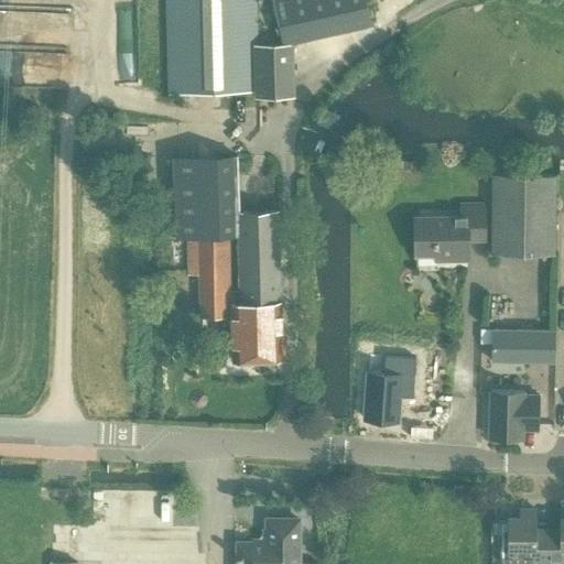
[(258,91),(258,96),(291,95),(290,45),(257,45),(257,44),(255,0),(166,0),(170,94),(258,91)]
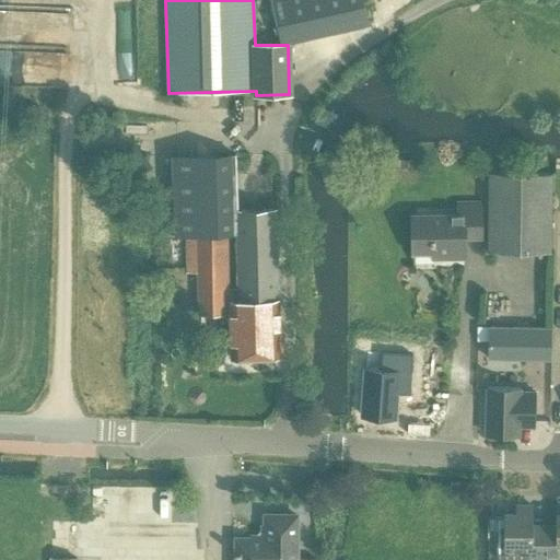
[(271,0),(277,24),(282,44),(368,24),(361,0),(271,0)]
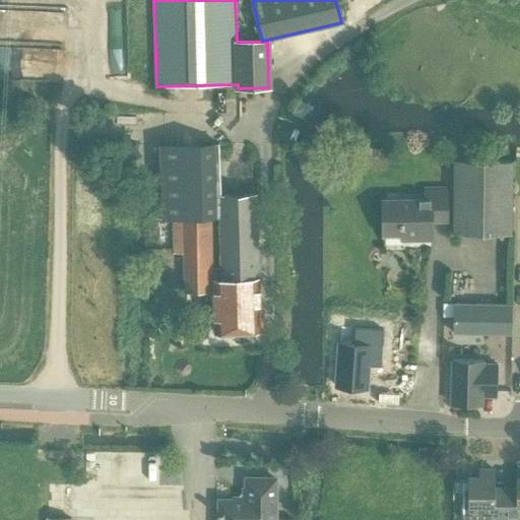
[(219,142),(159,144),(161,218),(177,217),(178,252),(184,252),(185,290),(213,290),(214,331),(215,331),(219,335),(230,335),(233,330),(260,330),(257,195),(220,195),(219,142)]
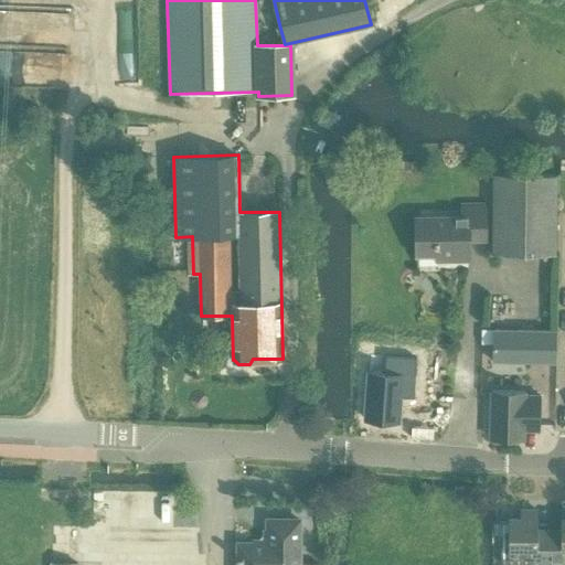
[(492,174),(492,254),(556,255),(556,174),(492,174)]
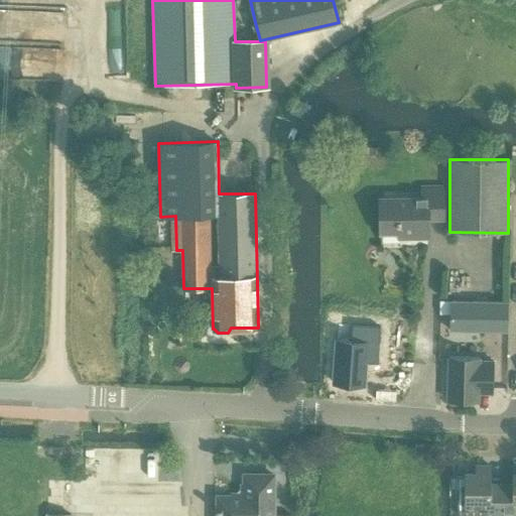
[(380,245),(381,245),(381,233),(427,233),(427,219),(442,219),(442,186),(422,186),(422,199),(380,199),(380,245)]
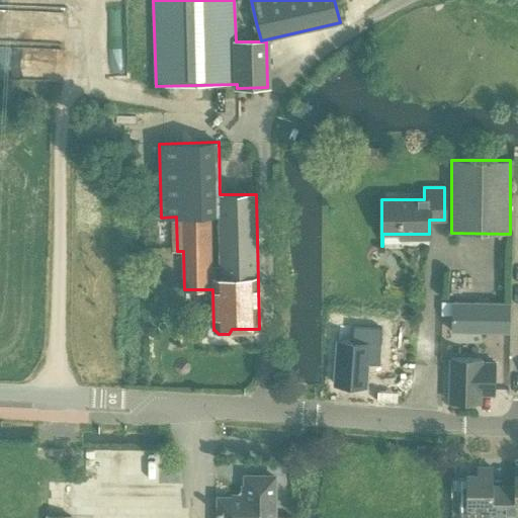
[(360,301),(360,310),(367,310),(368,301),(360,301)]
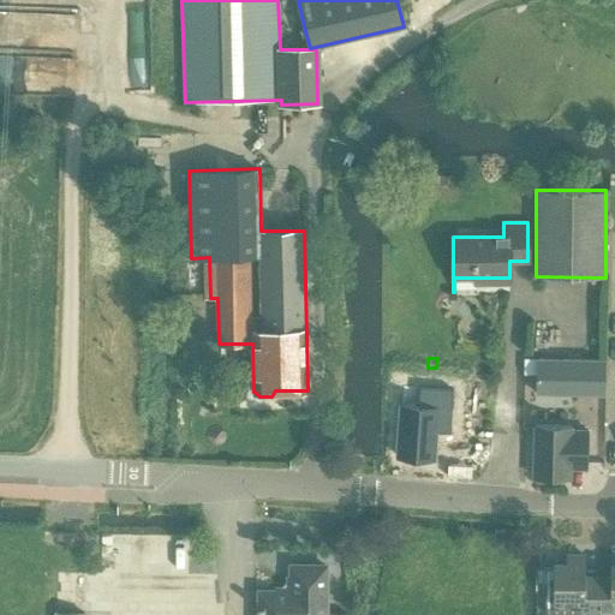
[(536,393),(604,394),(604,360),(536,359),(536,393)]
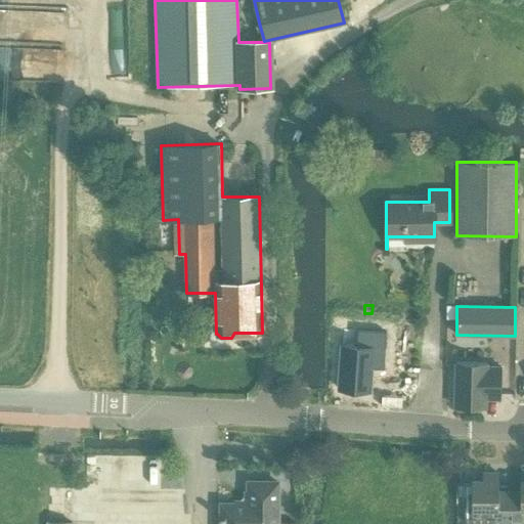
[(341,345),(338,389),(369,392),(370,367),(383,368),(386,332),(357,330),(356,346),(341,345)]
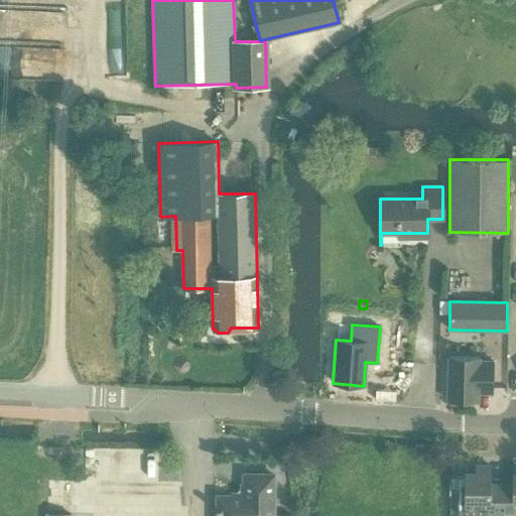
[(479,358),(448,357),(447,400),(478,401),(478,392),(492,393),(493,361),(479,361),(479,358)]
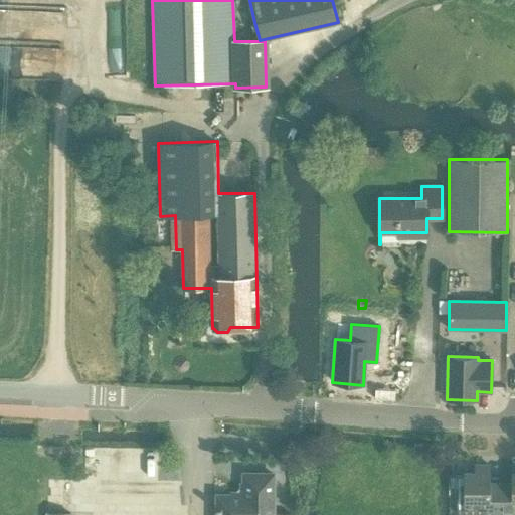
[(500,484),(500,512),(513,512),(513,505),(514,504),(514,464),(512,465),(512,484),(500,484)]
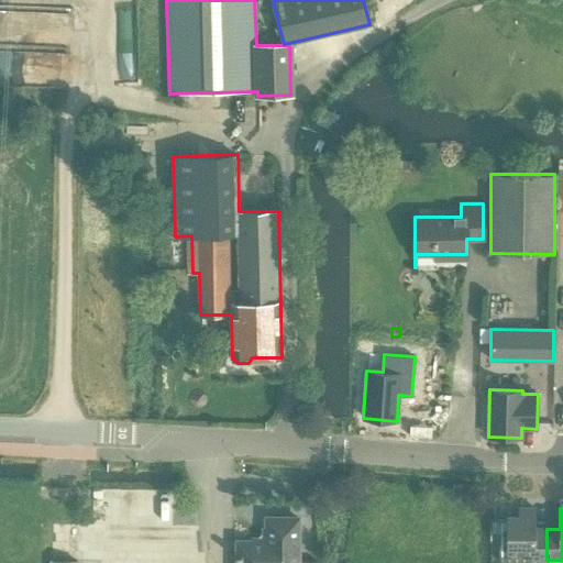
[(508,517),(499,517),(499,562),(530,562),(532,562),(532,560),(545,560),(547,560),(547,528),(533,528),(534,508),(519,508),(519,516),(508,516),(508,517)]
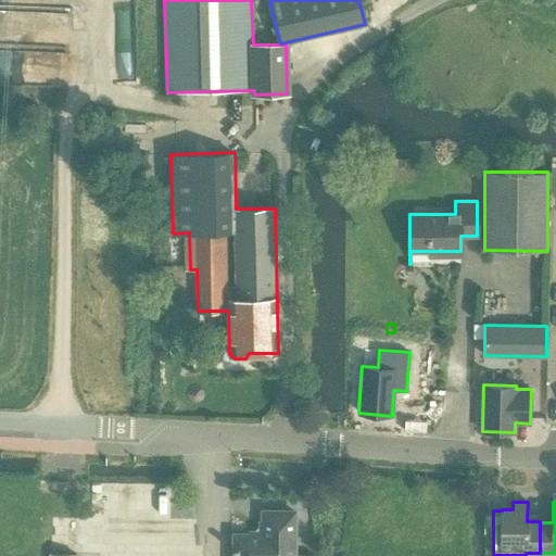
[(261,533),(235,533),(234,555),(313,555),(314,555),(293,555),(293,512),(263,512),(263,532),(261,533)]
